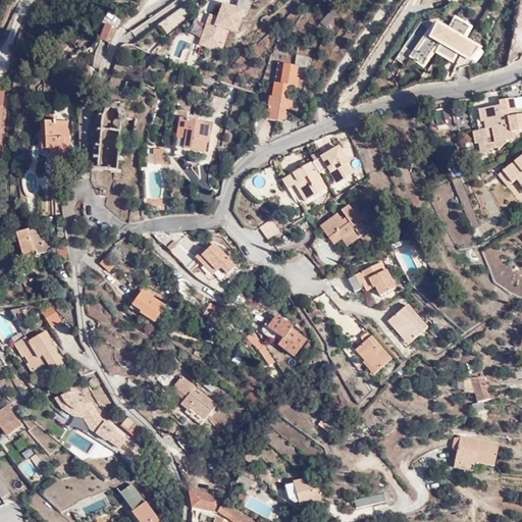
[(244,10),(222,4),(217,17),(209,14),(199,45),(221,52),(228,31),(236,34),(244,10)]
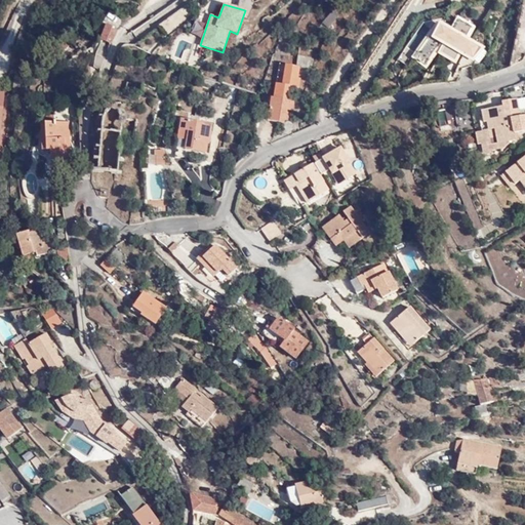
[(485,44),(502,14),(491,8),(475,38),(485,44)]
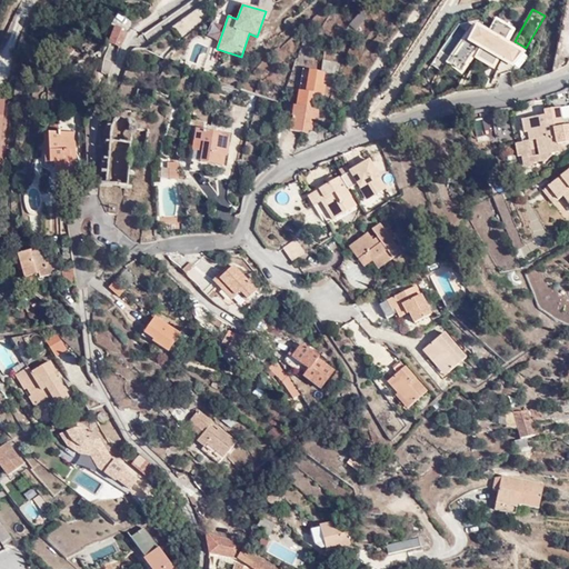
[(358,12),(348,26),(355,30),(365,18),(358,12)]
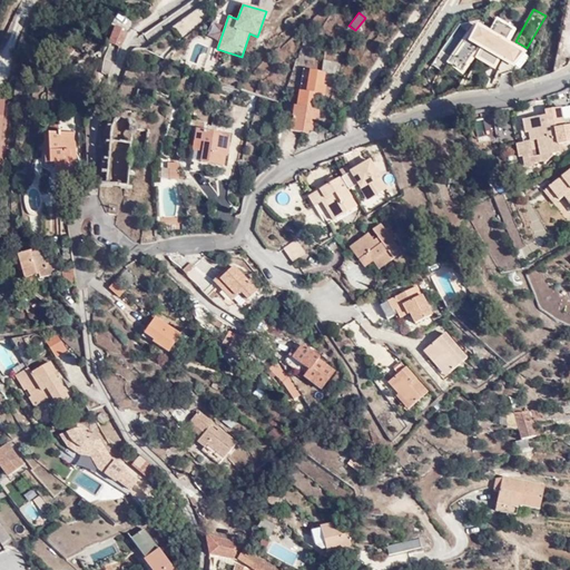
[(101,58),(111,62),(126,28),(112,23),(101,58)]
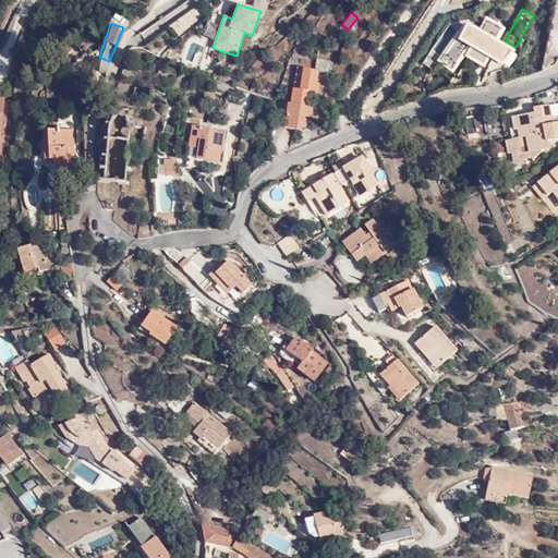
[(464,24),(440,57),(432,51),(424,63),(434,69),(438,61),(452,71),(463,56),(484,67),(489,57),(501,64),(513,51),(464,24)]
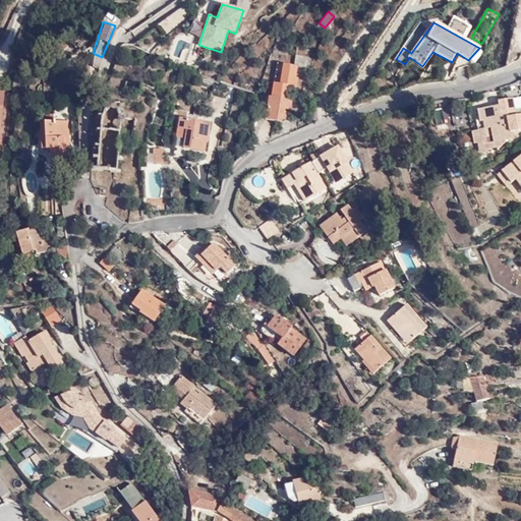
[(71,41),(66,38),(61,44),(67,47),(71,41)]
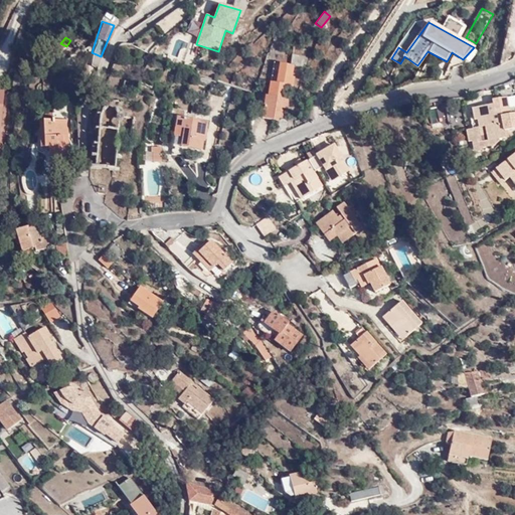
[(190,53),(198,56),(200,46),(192,44),(190,53)]
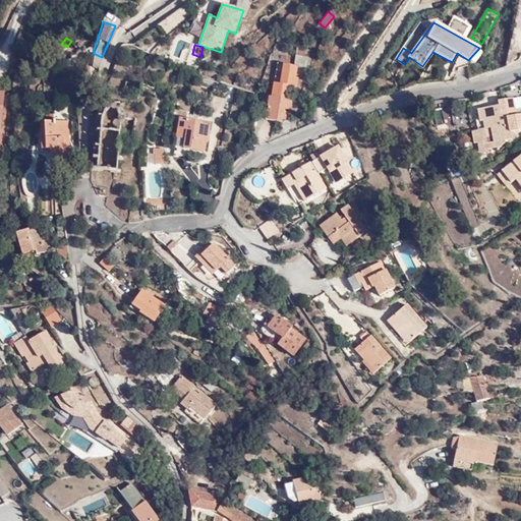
[(305,66),(307,57),(295,55),(294,65),(305,66)]
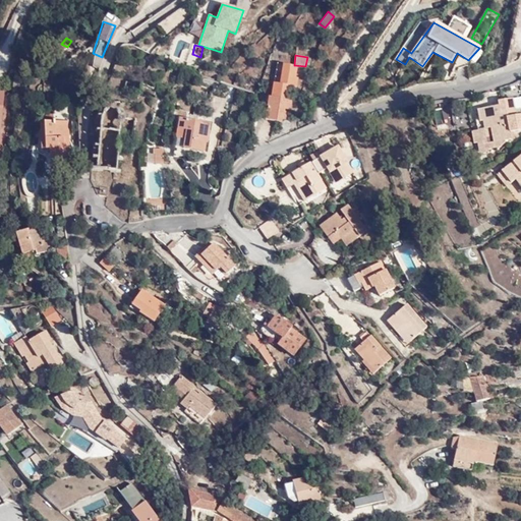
[(286,65),(286,61),(279,60),(276,81),(280,81),(283,65),(286,65)]
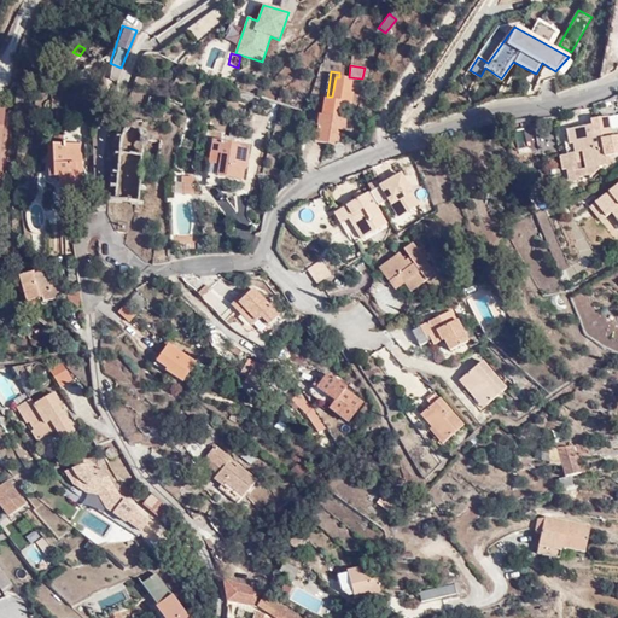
[(314,143),(336,146),(336,143),(343,144),(348,120),(339,118),(343,100),(349,101),(353,81),(339,77),(336,77),(332,97),(332,101),(325,100),(321,116),(319,115),(314,143)]
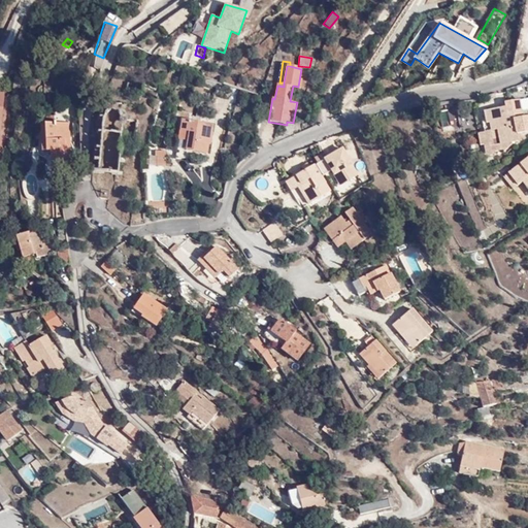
[(12,93),(0,90),(0,150),(1,145),(10,146),(11,133),(7,132),(12,93)]
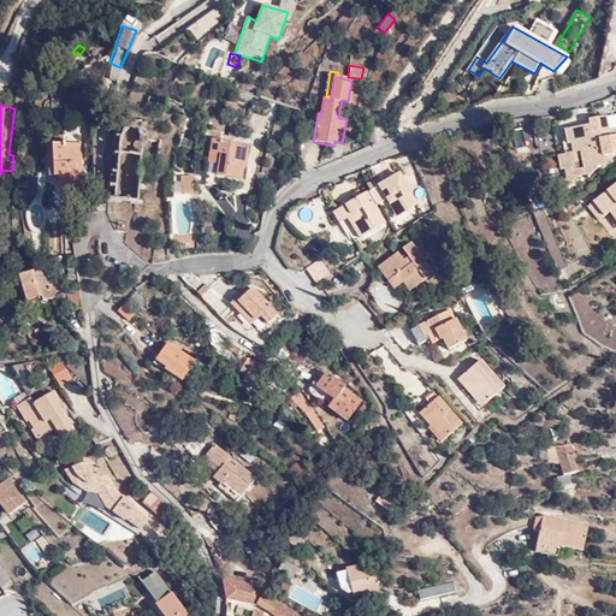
[(600,113),(585,118),(587,125),(560,131),(561,144),(566,143),(567,152),(551,154),(556,183),(574,182),(602,165),(602,159),(615,155),(615,153),(612,137),(606,138),(600,113)]
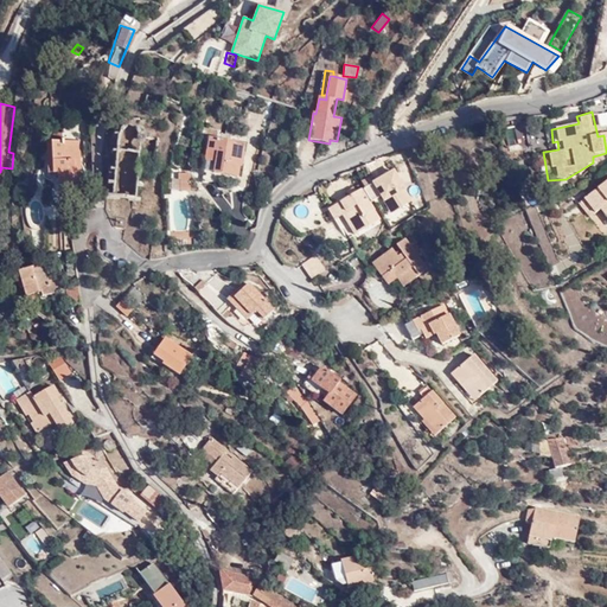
[(120,134),(117,154),(113,198),(136,200),(139,155),(138,134),(128,126),(120,134)]
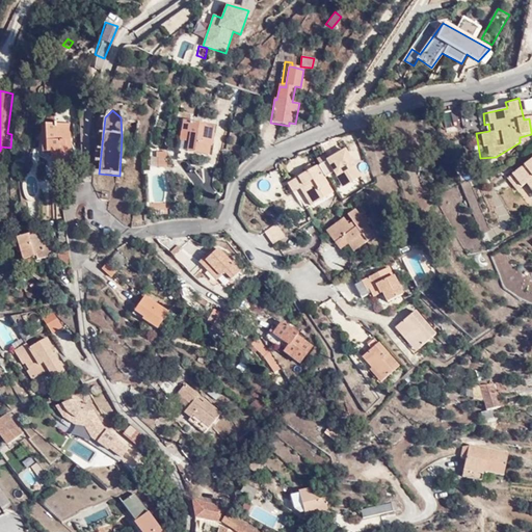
[(445,114),(447,131),(453,130),(451,113),(445,114)]
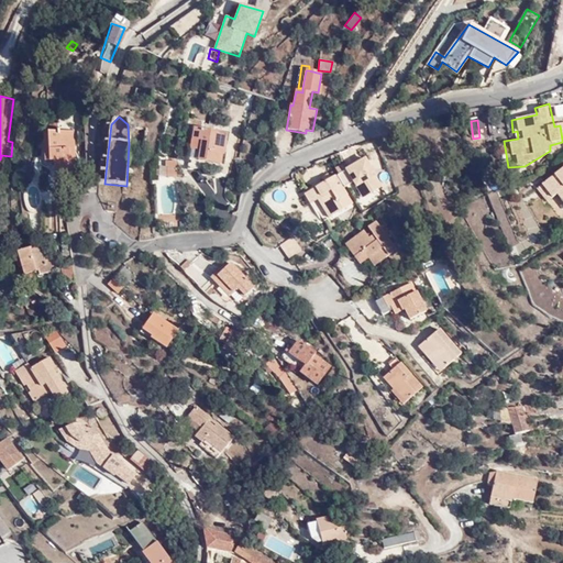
[(228,135),(194,129),(190,150),(199,151),(198,159),(221,164),(223,154),(224,154),(228,135)]
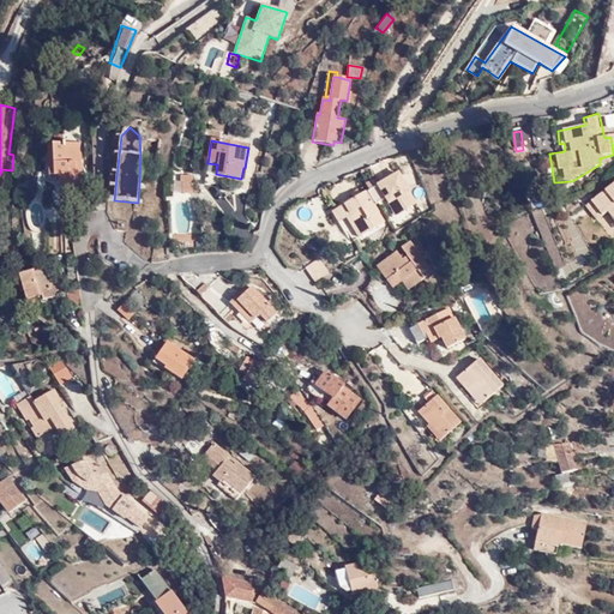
[(80,142),(52,142),(53,174),(56,174),(56,184),(66,184),(66,187),(79,188),(80,174),(74,173),(74,157),(79,157),(80,142)]
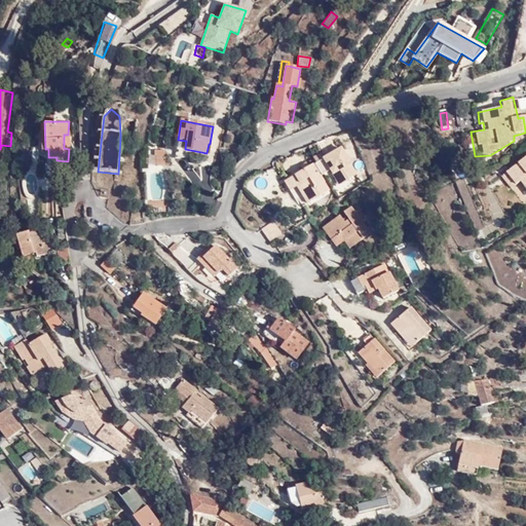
[(165,152),(154,151),(154,156),(157,157),(156,166),(165,166),(165,152)]
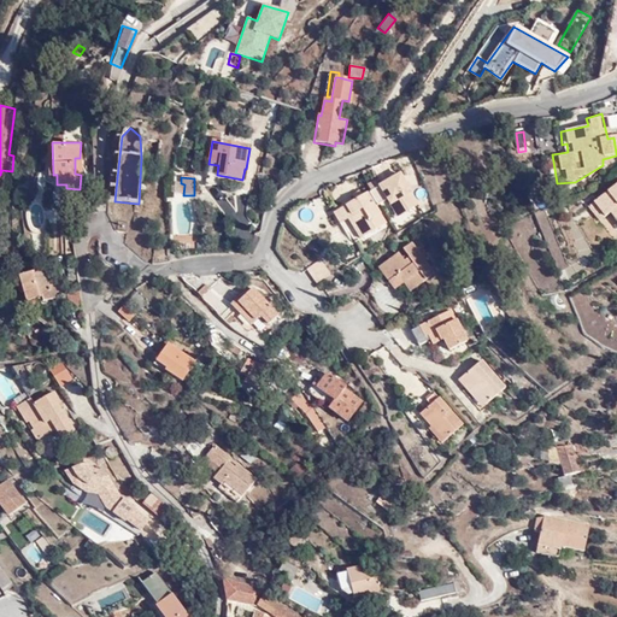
[(352,222),(362,234),(383,218),(358,182),(347,192),(352,198),(330,213),(336,223),(342,230),(352,222)]
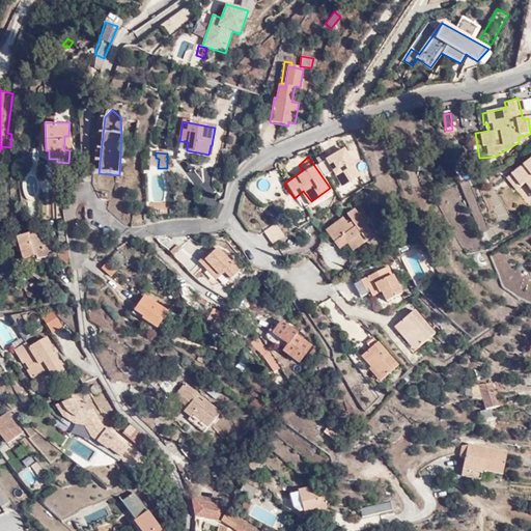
[(530,157),(508,173),(518,187),(524,183),(530,192),(530,157)]
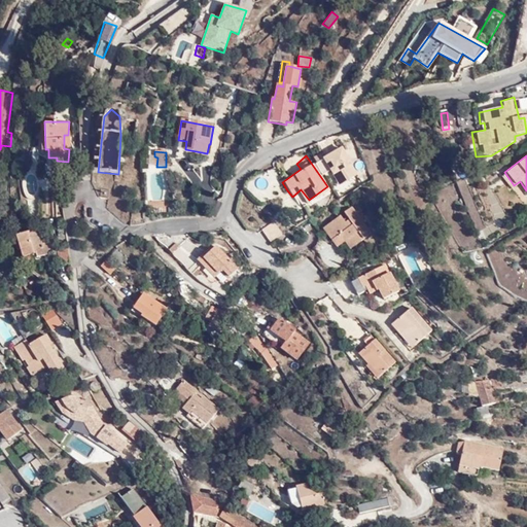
[(514,185),(504,172),(498,176),(508,189),(514,185)]
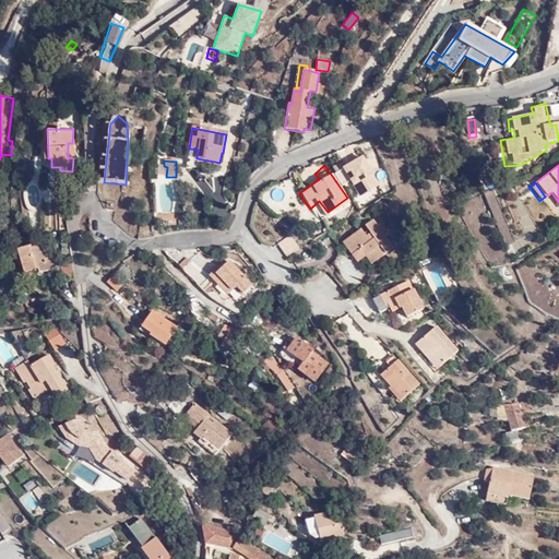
[(305,202),(299,193),(293,200),(298,209),(305,202)]
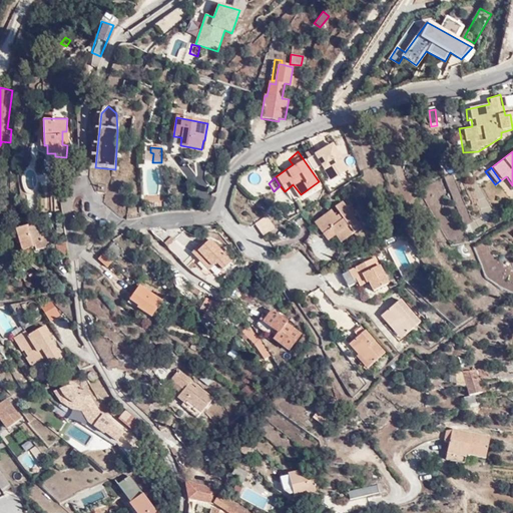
[(293,201),(301,194),(293,184),(285,191),(293,201)]
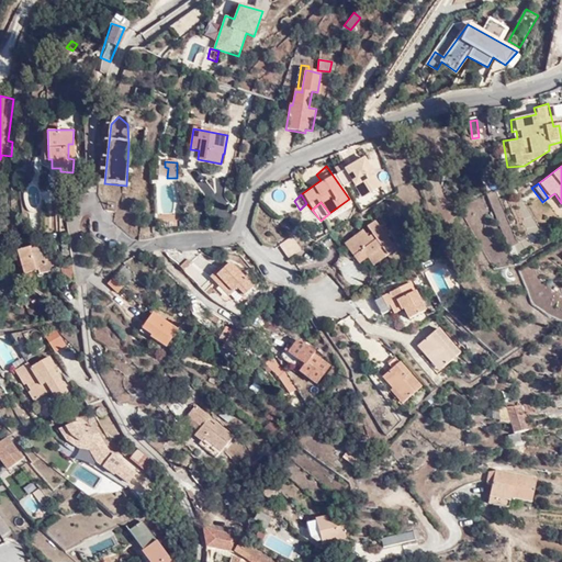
[(363,231),(347,240),(355,251),(360,248),(366,257),(370,255),(374,263),(396,249),(379,222),(369,227),(373,232),(367,236),(363,231)]
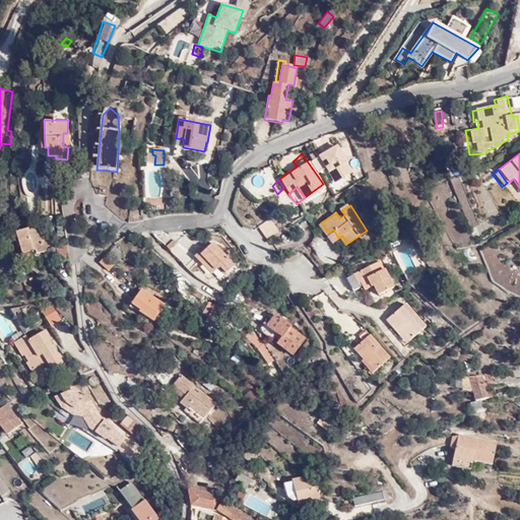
[(263,225),(268,237),(281,229),(272,213),(260,220),(263,225)]
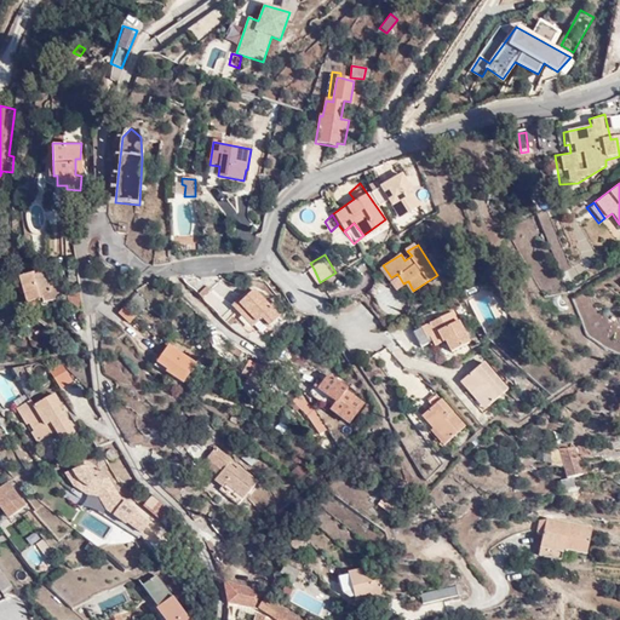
[(391,277),(383,265),(377,269),(385,281),(391,277)]
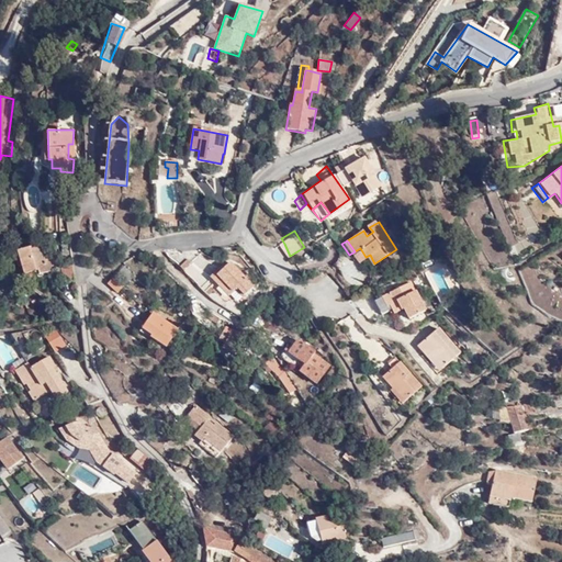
[(38,243),(17,250),(24,273),(37,271),(37,274),(54,270),(52,257),(44,259),(38,243)]
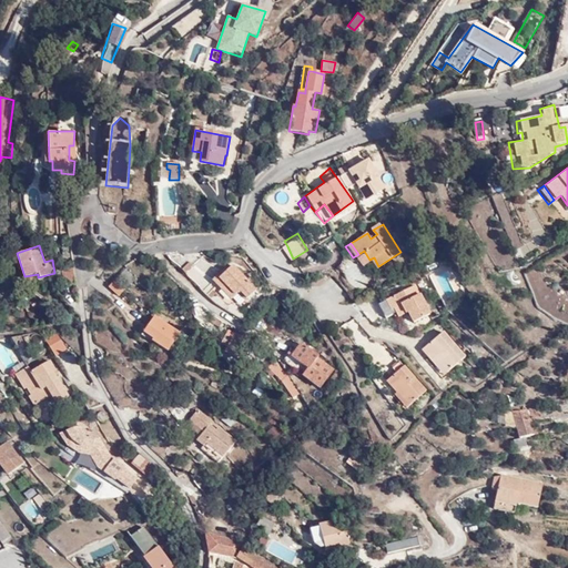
[(358,254),(353,257),(354,259),(358,267),(369,260),(364,251),(358,254)]
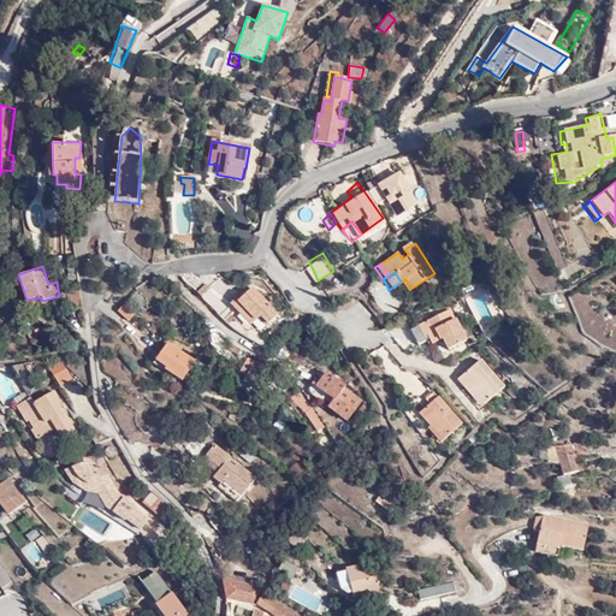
[(218,276),(200,292),(219,313),(229,303),(225,298),(232,291),(218,276)]
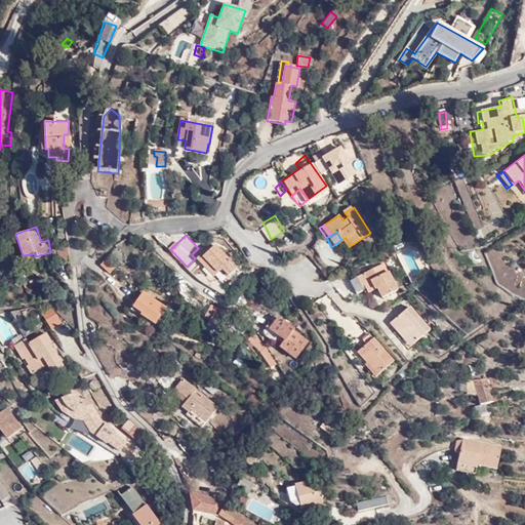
[(232,261),(213,240),(208,244),(206,243),(193,254),(202,266),(209,274),(213,269),(217,266),(221,270),(232,261)]
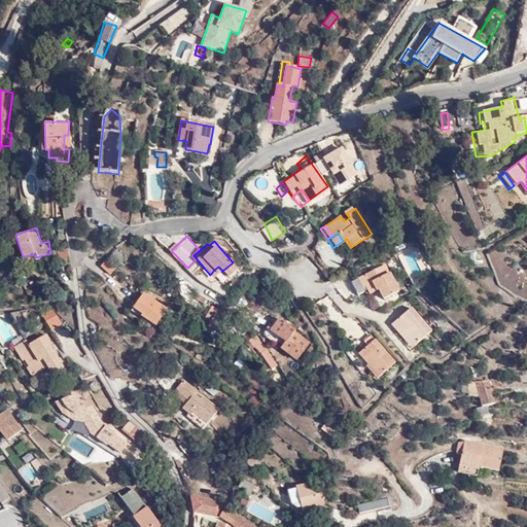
[(60,264),(71,262),(67,244),(56,245),(60,264)]
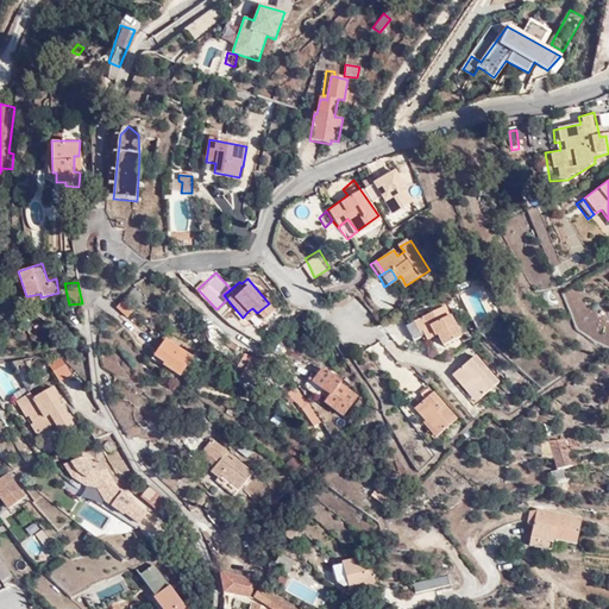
[(132,308),(120,301),(115,308),(127,315),(132,308)]
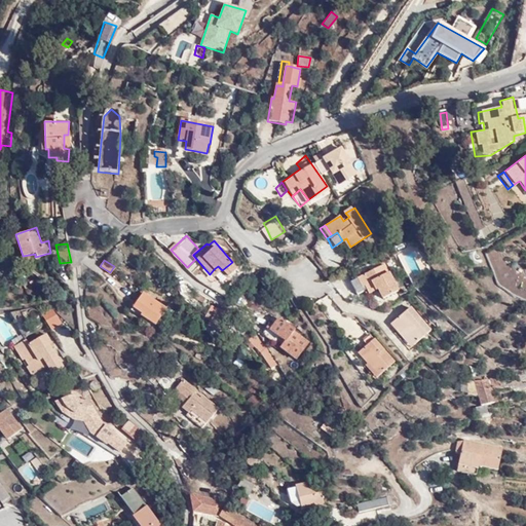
[(381,260),(355,276),(362,288),(366,294),(375,288),(380,296),(398,286),(381,260)]
